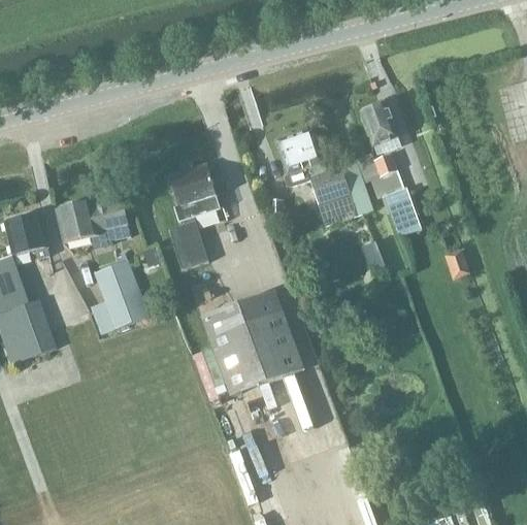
[(385,101),(360,110),(376,155),(401,145),(385,101)]
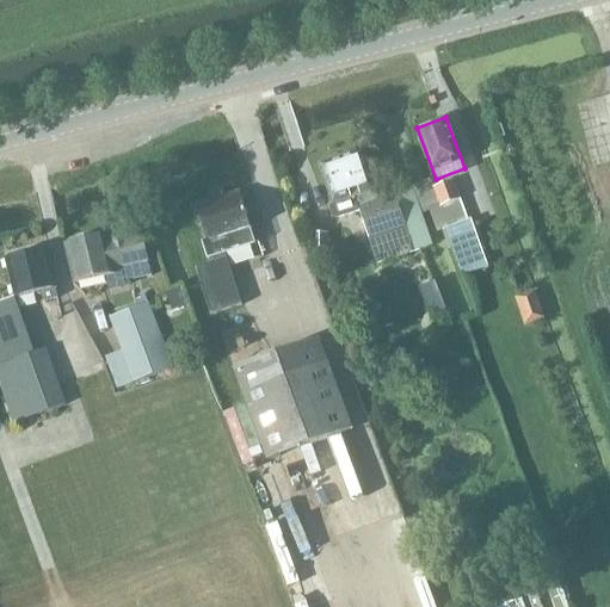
[(362,148),(319,161),(332,200),(328,202),(327,205),(330,214),(334,216),(359,208),(376,261),(414,248),(395,192),(394,193),(395,193),(379,198),(362,148)]
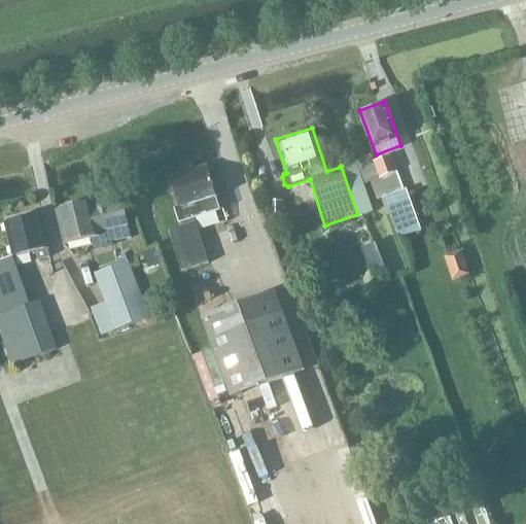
[(390,152),(374,159),(380,176),(396,170),(390,152)]
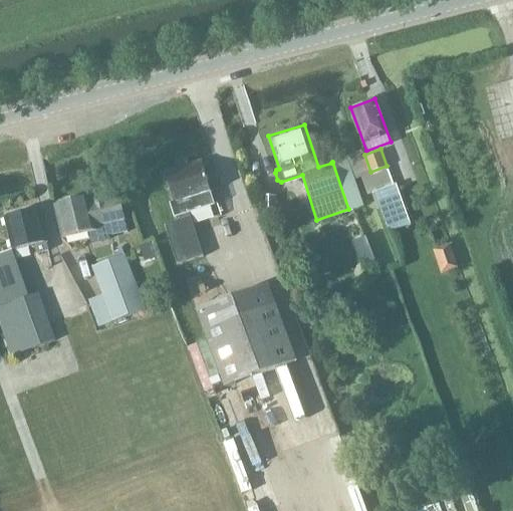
[(332,162),(348,209),(362,204),(345,155),(331,159),(332,162)]
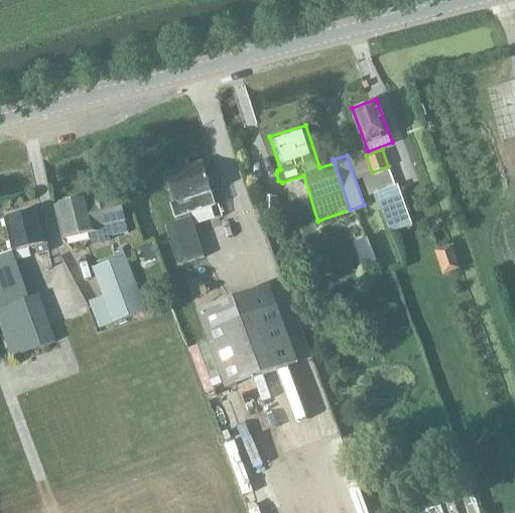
[(177,221),(165,225),(178,263),(204,255),(189,211),(214,204),(211,191),(212,191),(203,163),(202,160),(188,164),(189,167),(179,170),(178,167),(166,171),(175,202),(170,203),(175,217),(176,217),(177,221)]
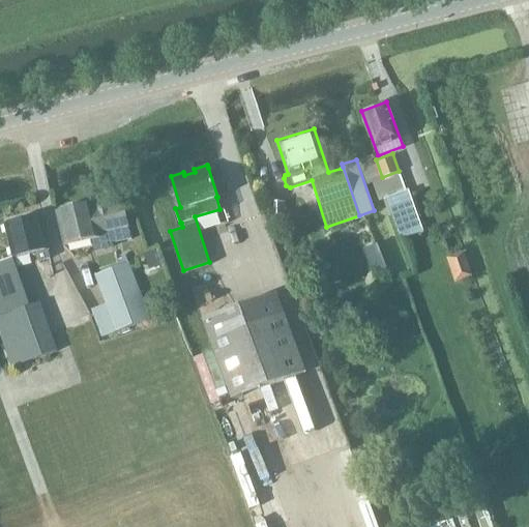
[(405,188),(384,197),(398,234),(420,226),(406,188),(405,188)]
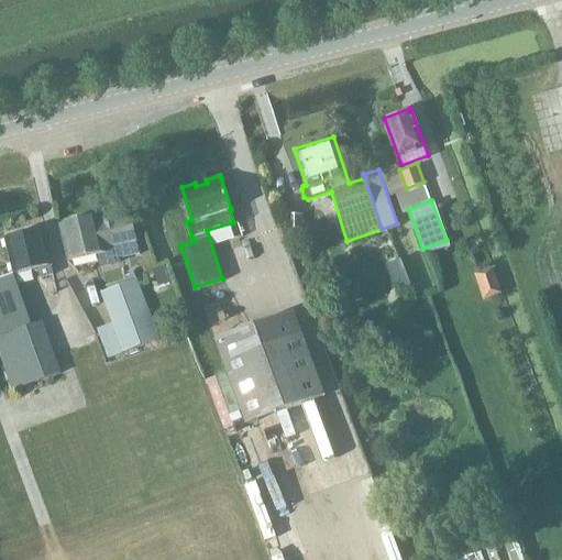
[(97,215),(59,223),(68,260),(97,253),(99,263),(119,259),(116,244),(138,239),(131,212),(99,220),(97,215)]
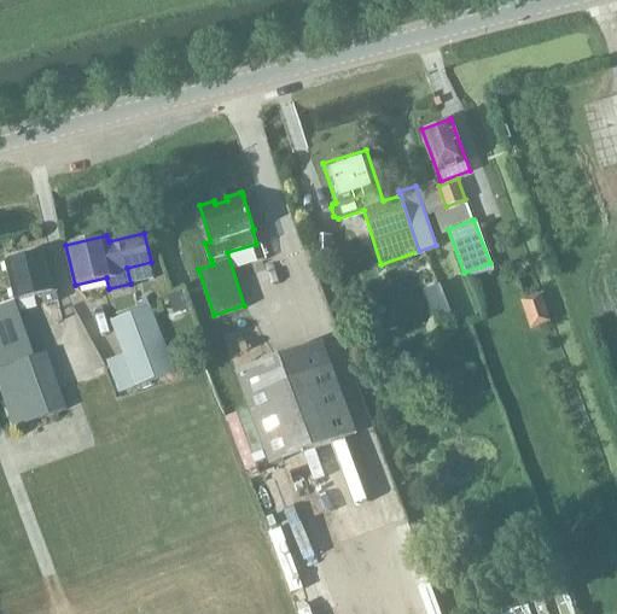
[(15,299),(17,299),(40,293),(42,303),(58,299),(47,250),(5,259),(15,299)]
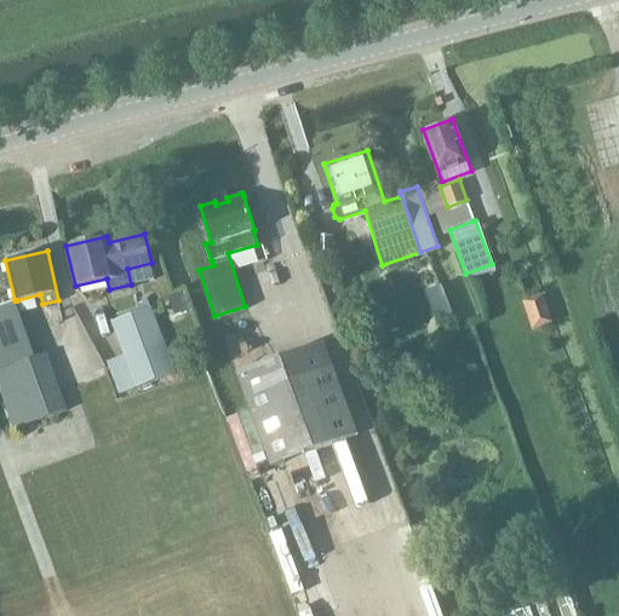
[(182,291),(166,295),(172,314),(188,308),(182,291)]
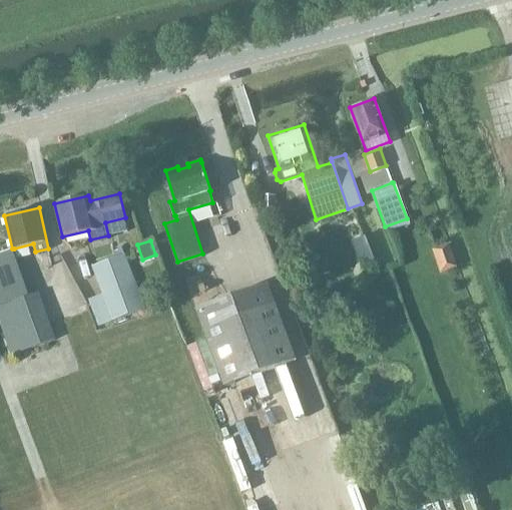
[(92,265),(112,320),(144,308),(124,253),(92,265)]
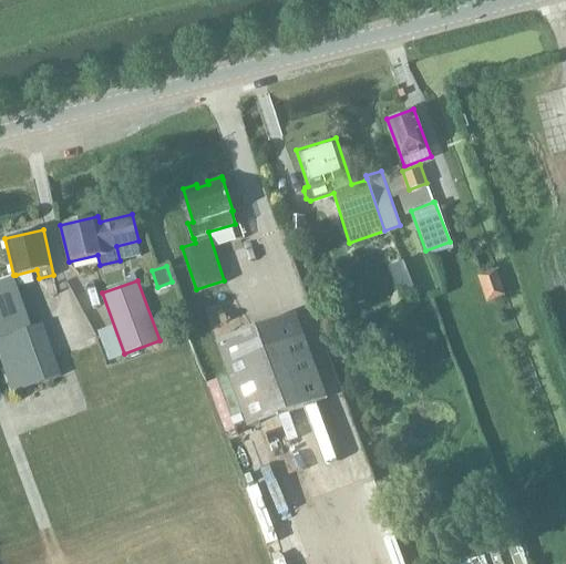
[(248,426),(289,410),(315,401),(326,397),(296,314),(217,342),(248,426)]
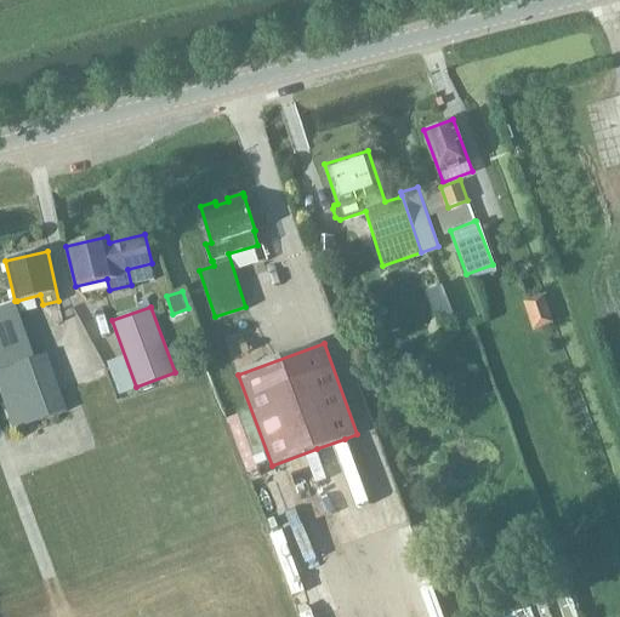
[(0,367),(0,390),(13,428),(32,421),(67,409),(46,352),(34,355),(0,367)]
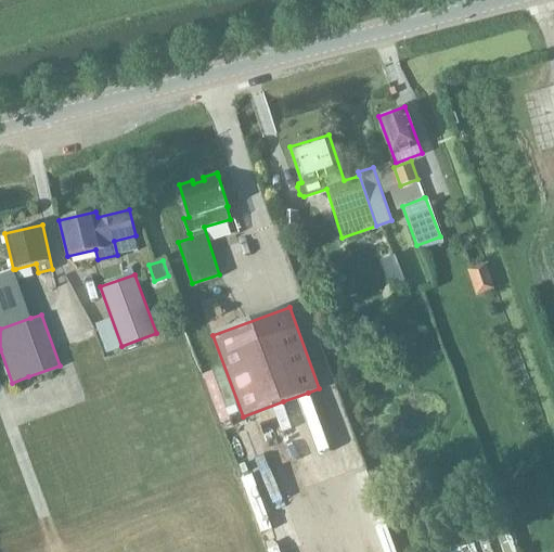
[(259,423),(245,427),(261,483),(275,478),(259,423)]
